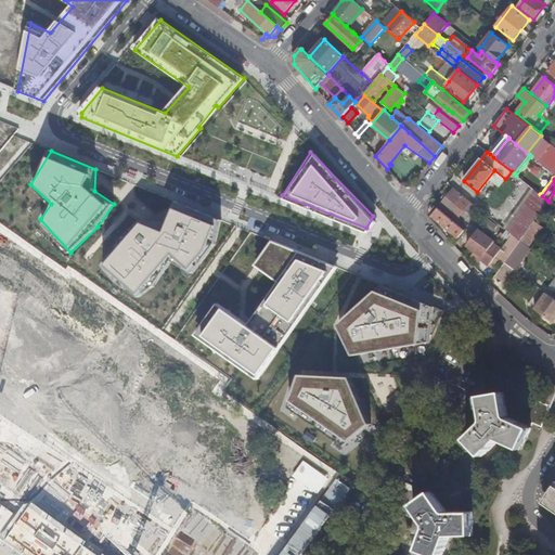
[(170,186),(159,207),(136,205),(95,254),(111,276),(137,292),(154,285),(171,259),(192,268),(210,245),(215,205),(170,186)]
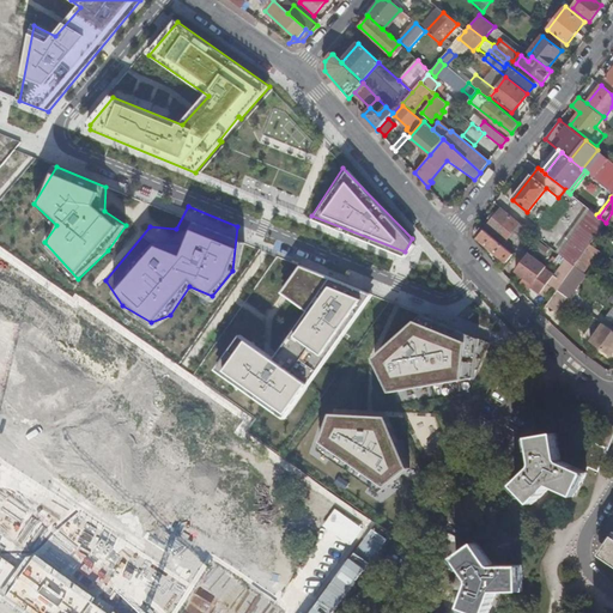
[(501,208),(486,228),(505,243),(520,224),(501,208)]
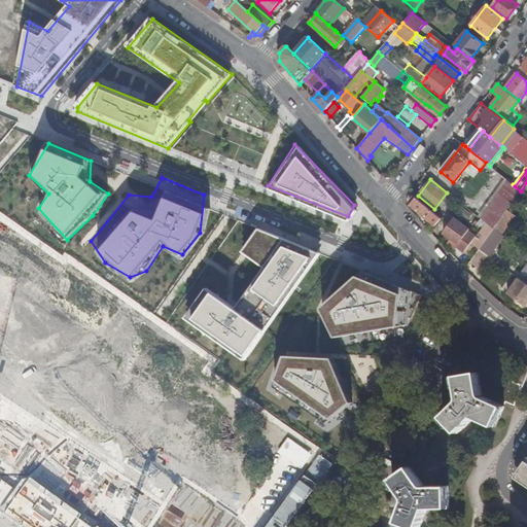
[(486,222),(494,229),(507,211),(521,191),(515,186),(513,184),(510,182),(482,218),(486,222)]
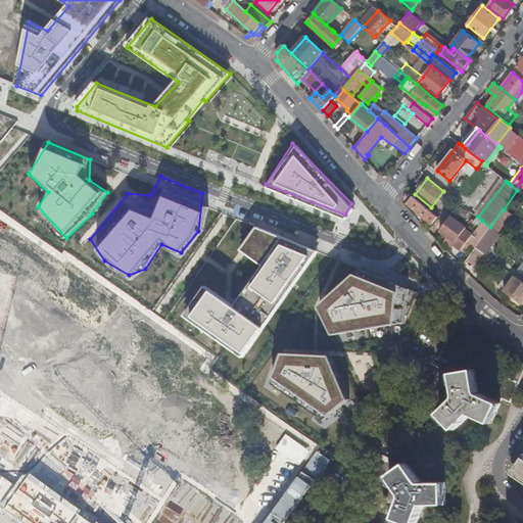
[(412,197),(408,203),(432,225),(437,219),(412,197)]
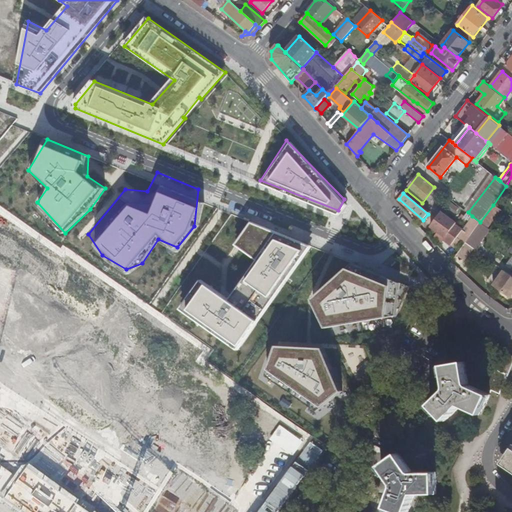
[(450,203),(445,209),(452,214),(457,207),(450,203)]
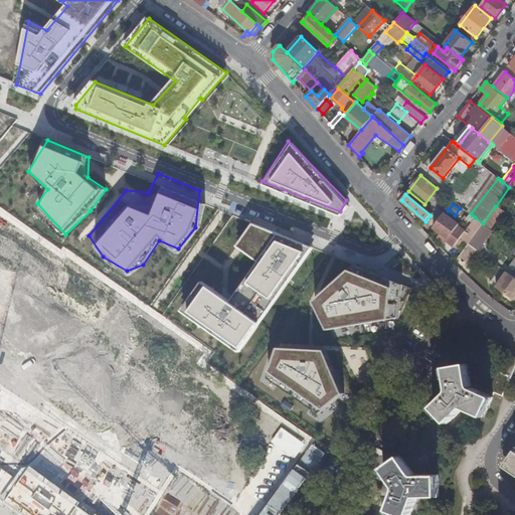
[(490,229),(503,211),(496,206),(483,223),(482,224),(487,227),(490,229)]
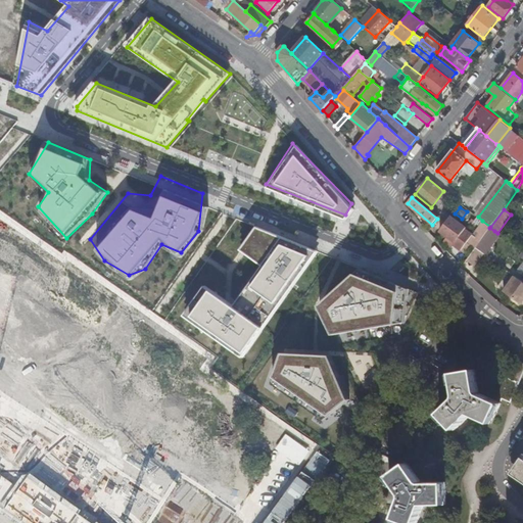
[(446,223),(461,236),(466,229),(449,218),(446,223)]
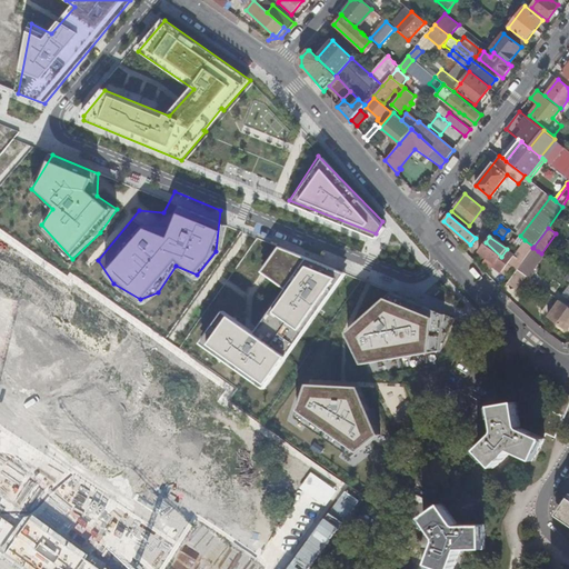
[(517,259),(522,262),(532,248),(533,247),(525,240),(517,250),(521,253),(517,259)]
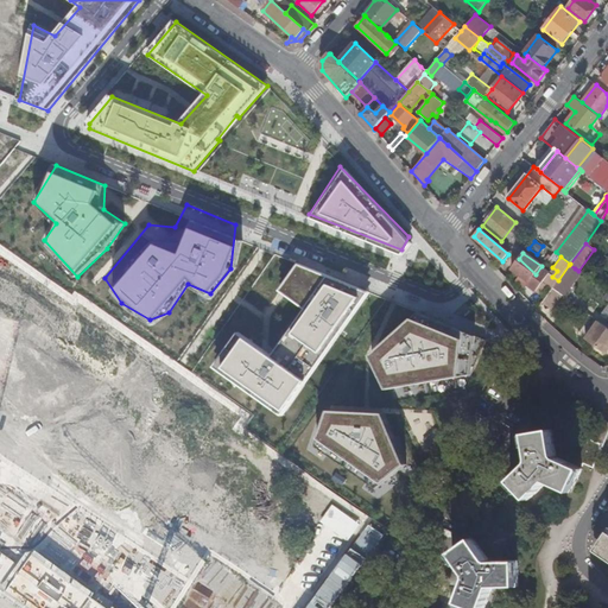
[(519,259),(511,271),(529,284),(536,274),(519,259)]
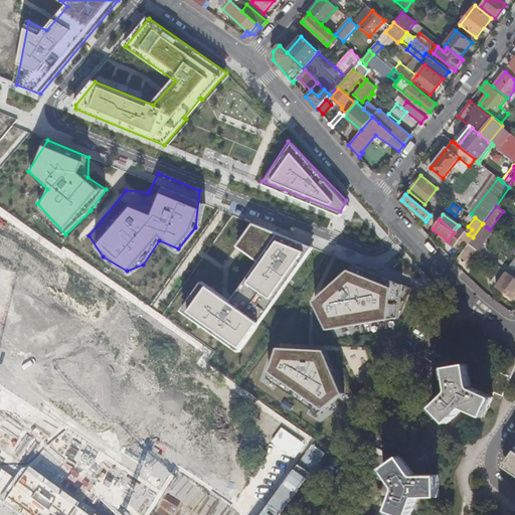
[(253,224),(238,246),(259,262),(230,302),(203,284),(183,312),(239,352),(313,248),(253,224)]
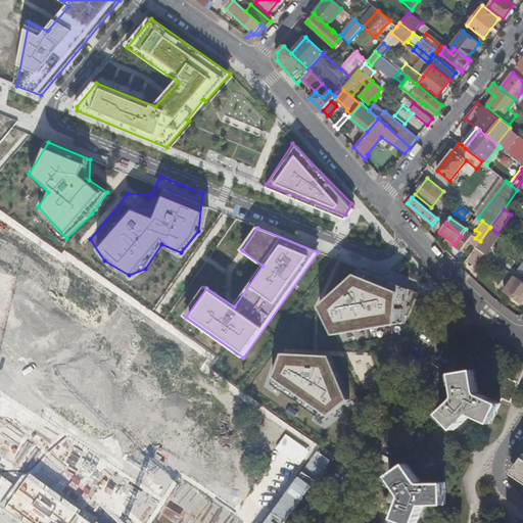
[(484,246),(491,235),(494,231),(489,228),(480,241),(476,247),(475,248),(483,254),(485,256),(489,249),(484,246)]
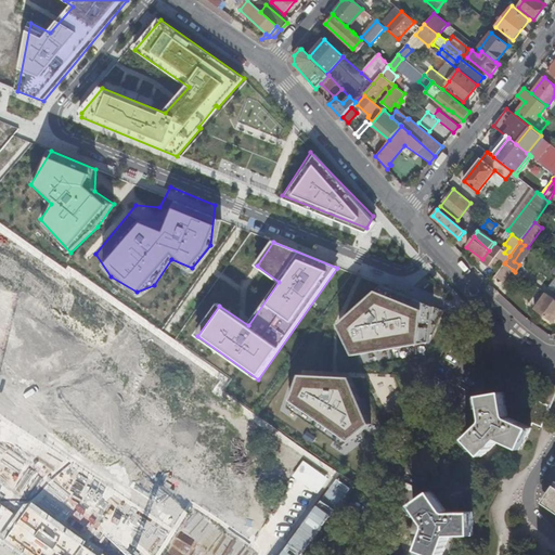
[(531,257),(534,253),(528,247),(525,245),(521,249),(531,257)]
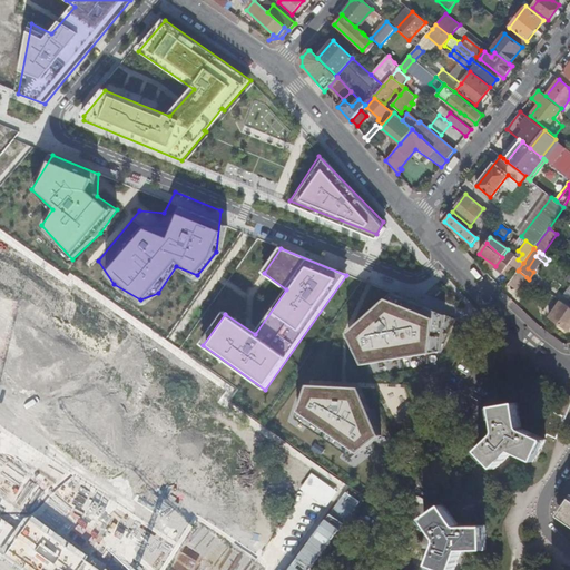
[(518,269),(519,269),(523,263),(518,259),(514,256),(510,263),(518,269)]
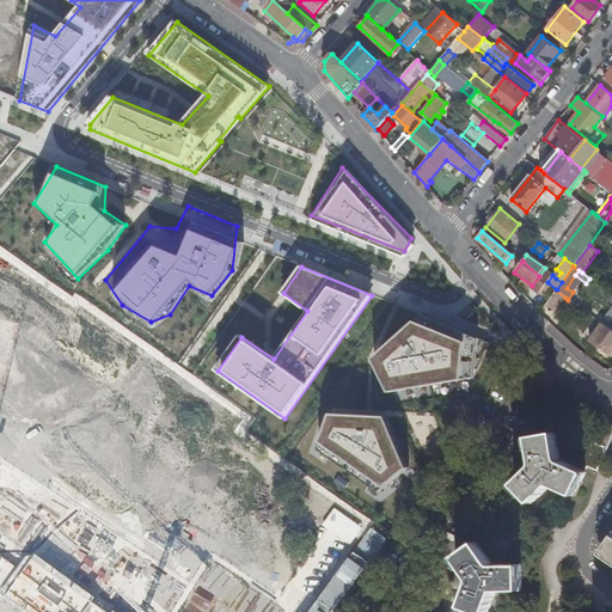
[(556,291),(556,289),(548,282),(546,285),(555,292),(556,291)]
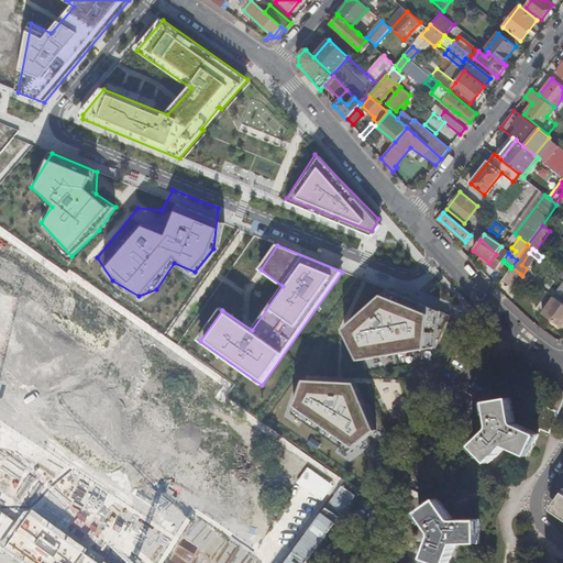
[(510,287),(520,274),(511,267),(510,268),(501,282),(510,287)]
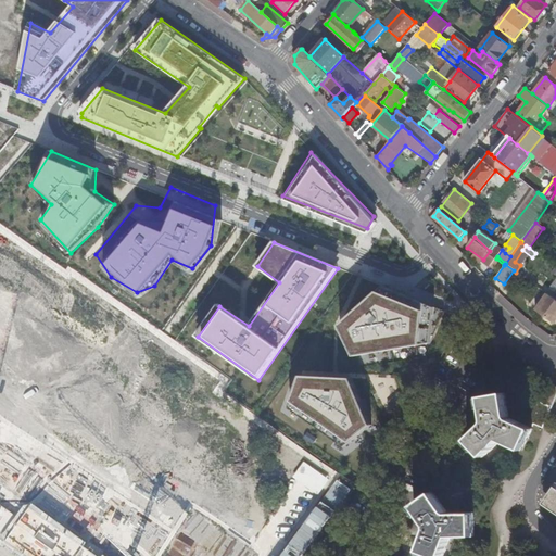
[(383,287),(340,325),(358,366),(427,354),(443,312),(383,287)]
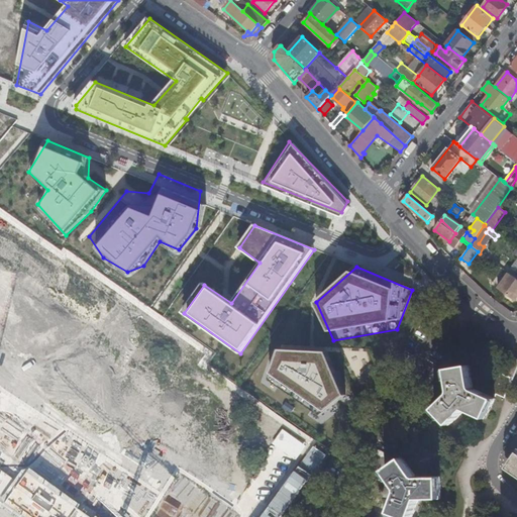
[(516,297),(516,280),(508,274),(497,288),(515,301),(516,297)]
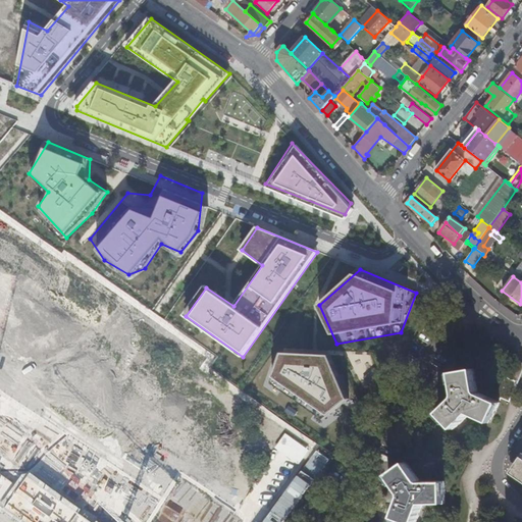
[(330,356),(282,353),(273,383),(324,420),(349,400),(330,356)]
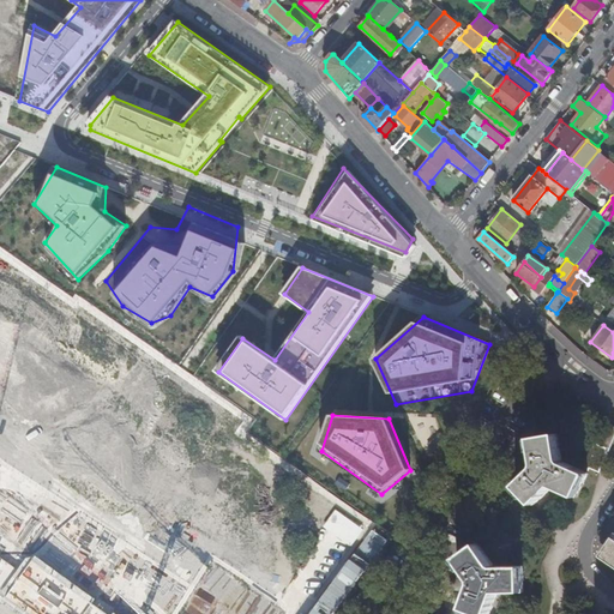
[(559,433),(534,437),(536,463),(517,486),(534,504),(552,485),(579,497),(590,474),(589,473),(591,469),(601,473),(607,451),(611,452),(613,435),(613,426),(606,425),(595,443),(583,470),(563,459),(559,433)]
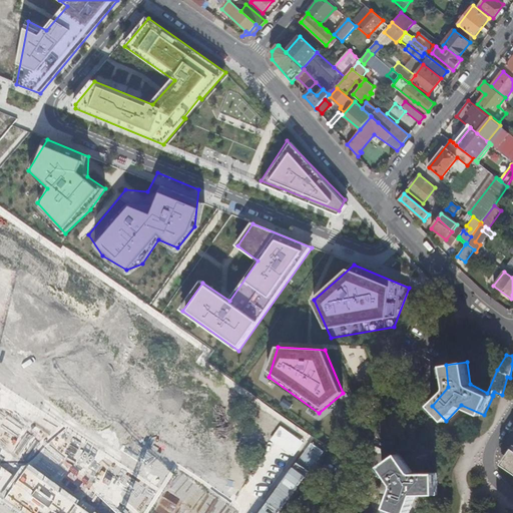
[(429,377),(427,378),(425,379),(424,382),(423,384),(424,387),(426,389),(428,390),(431,390),(433,390),(435,388),(437,385),(437,383),(436,380),(434,378),(432,377),(429,377)]
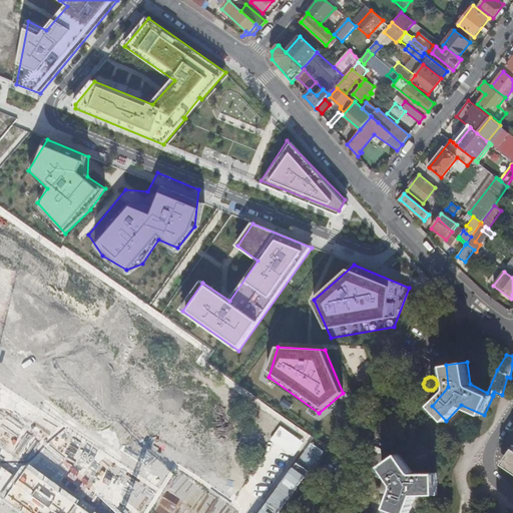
[(167,385),(146,416),(198,452),(219,423),(197,408),(203,399),(189,389),(184,397),(167,385)]
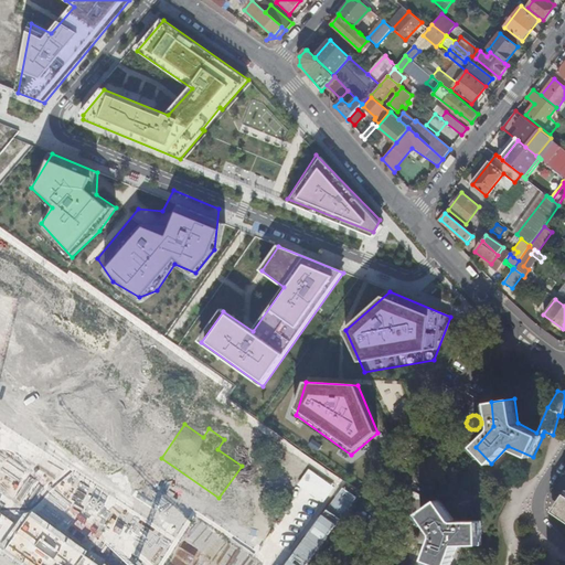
[(270,455),(304,478),(316,462),(281,438),(270,455)]
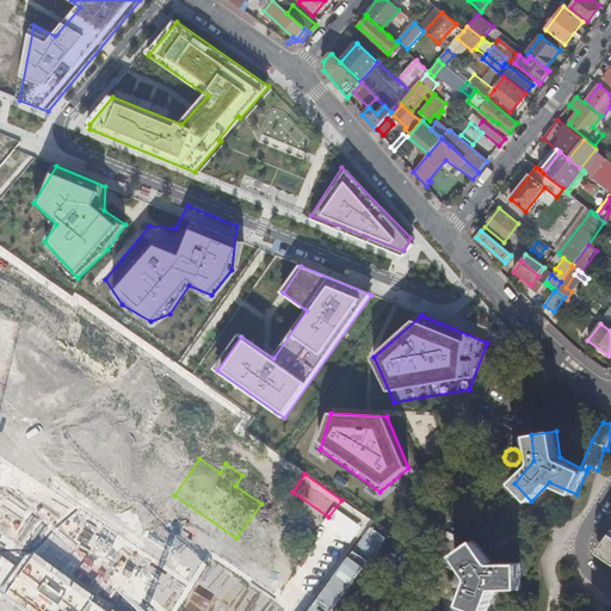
[(339,495),(345,498),(363,511),(366,506),(344,489),(339,495)]
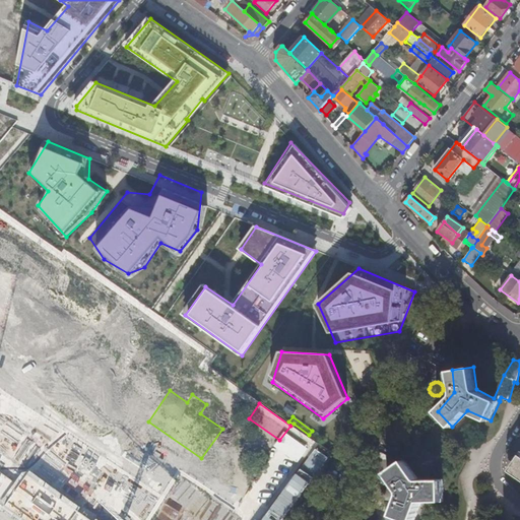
[(141,508),(177,454),(135,427),(78,512),(90,519),(117,519),(118,519),(112,515),(117,507),(122,511),(129,501),(141,508)]
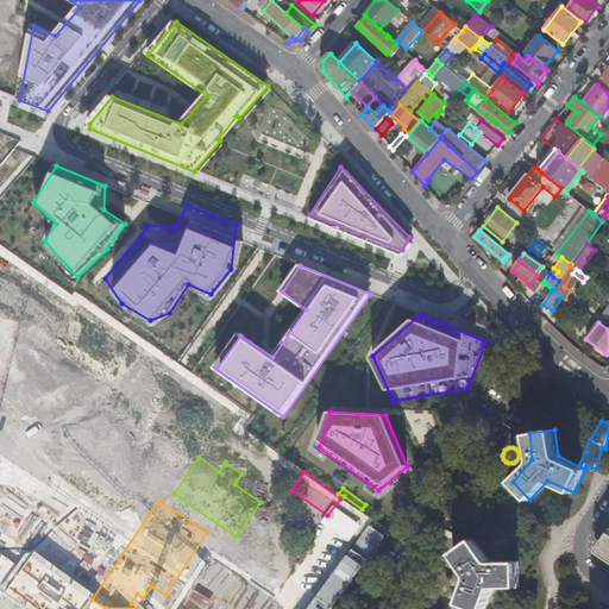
[(454,553),(470,575),(470,577),(462,602),(479,608),(485,608),(495,588),(522,586),(520,562),(496,562),(491,559),(476,538),(454,553)]
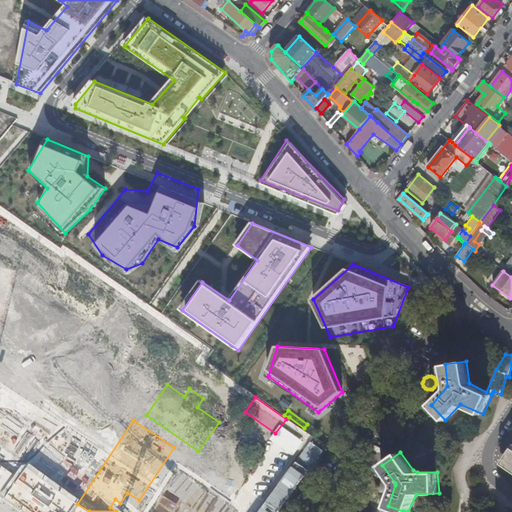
[(142,511),(196,511),(213,488),(175,463),(142,511)]
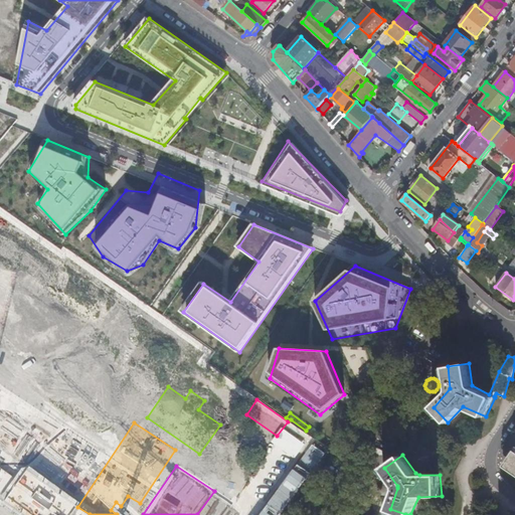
[(380,484),(377,485),(375,487),(374,489),(374,492),(375,494),(376,496),(379,497),(381,498),(384,497),(386,495),(387,493),(387,490),(387,488),(385,486),(383,485),(380,484)]
